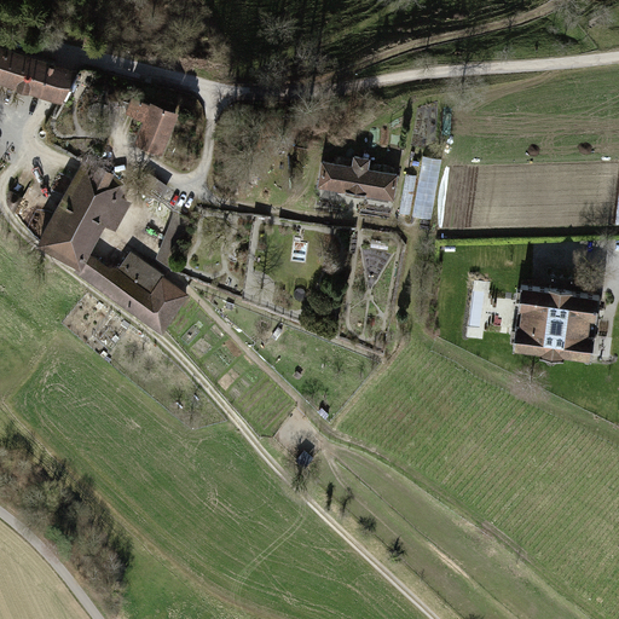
[(0,77),(59,98),(65,99),(77,70),(69,68),(0,44),(0,77)]
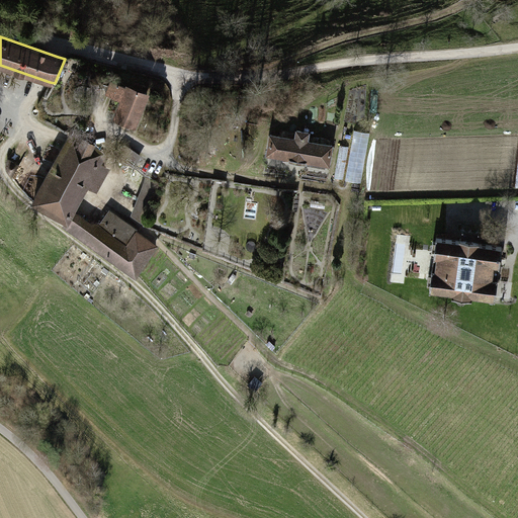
[(139,127),(152,95),(115,81),(110,96),(125,102),(118,120),(139,127)]
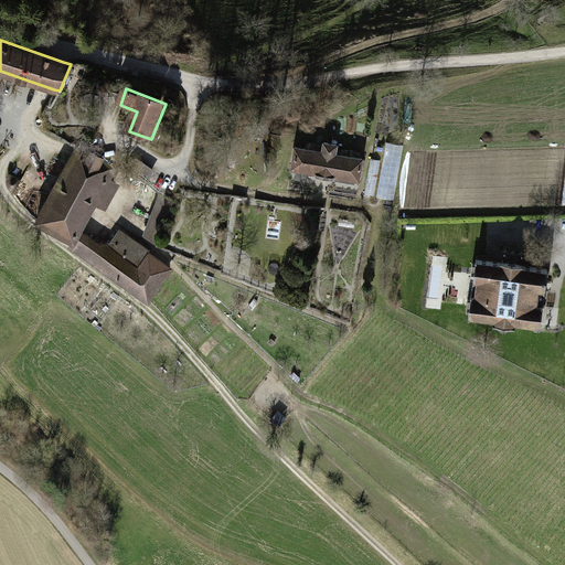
[(297,148),(294,169),(317,172),(317,174),(326,176),(333,177),(333,174),(358,179),(361,159),(337,155),(338,145),(324,142),(322,152),(297,148)]
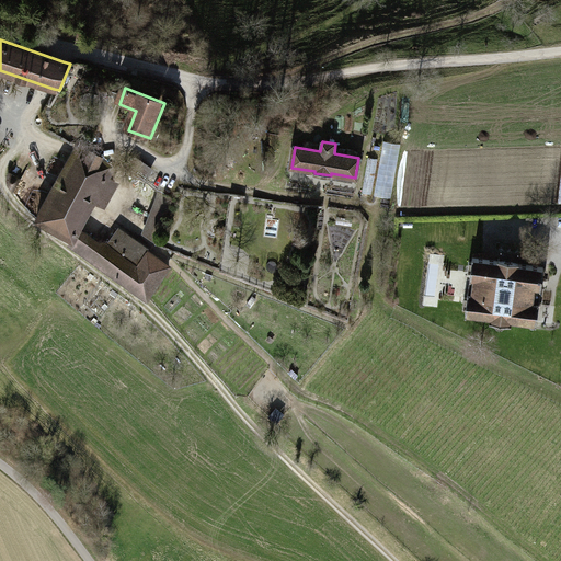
[(401,146),(386,144),(377,197),(392,199),(401,146)]
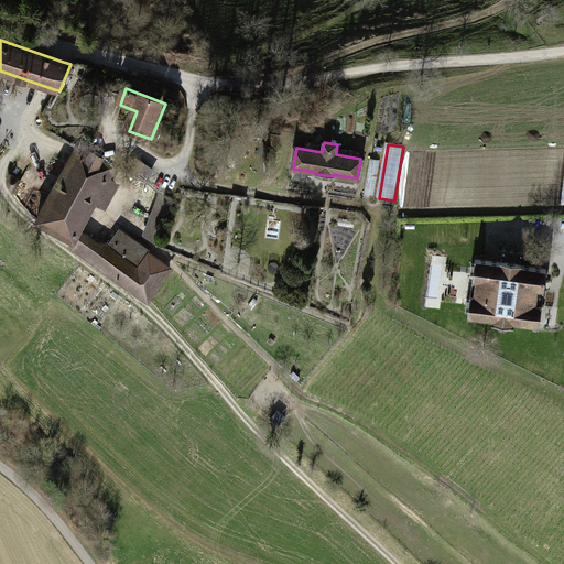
[(77,145),(38,219),(72,238),(73,238),(77,229),(94,201),(105,207),(111,195),(100,190),(102,185),(110,190),(115,181),(106,175),(112,164),(77,145)]
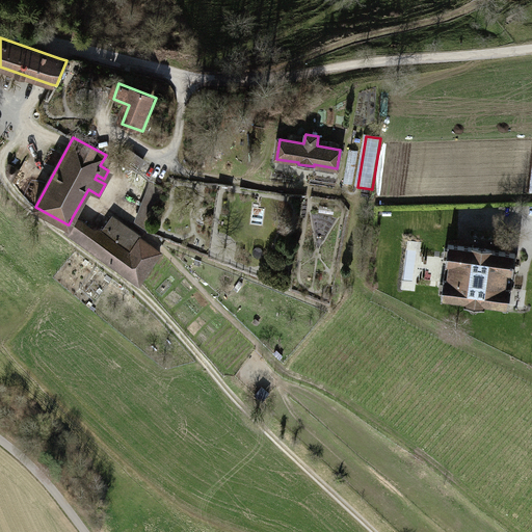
[(353,186),(360,153),(351,152),(345,184),(353,186)]
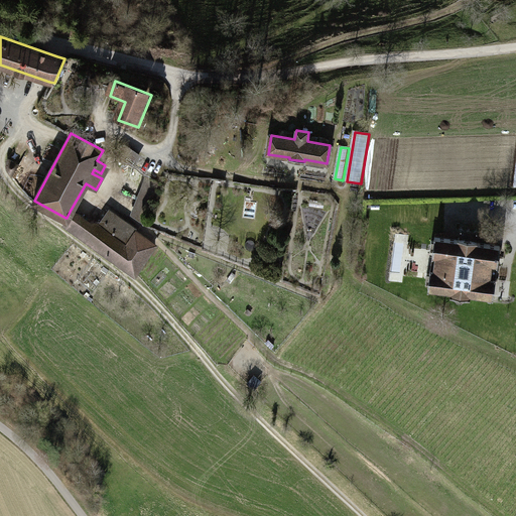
[(19,164),(8,159),(6,163),(6,168),(9,172),(13,175),(19,164)]
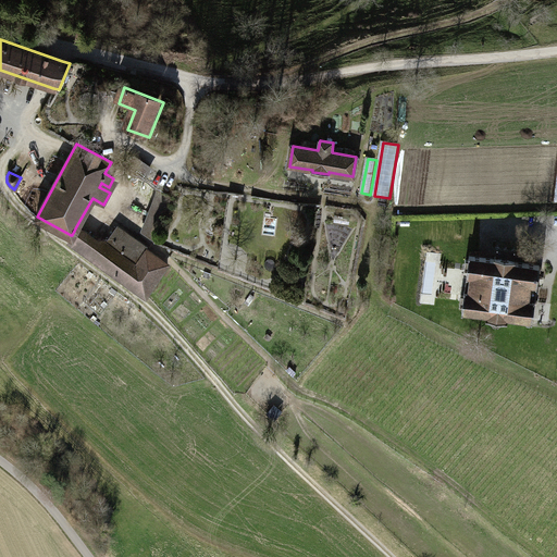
[(158,189),(134,175),(126,187),(152,202),(158,189)]
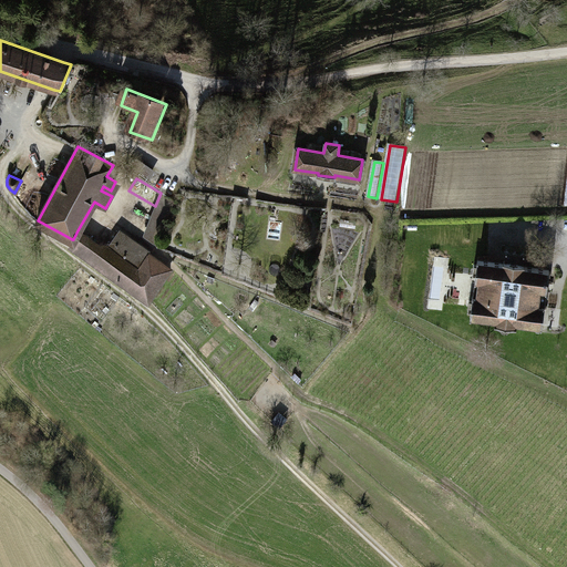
[(39,210),(45,192),(34,187),(28,207),(39,210)]
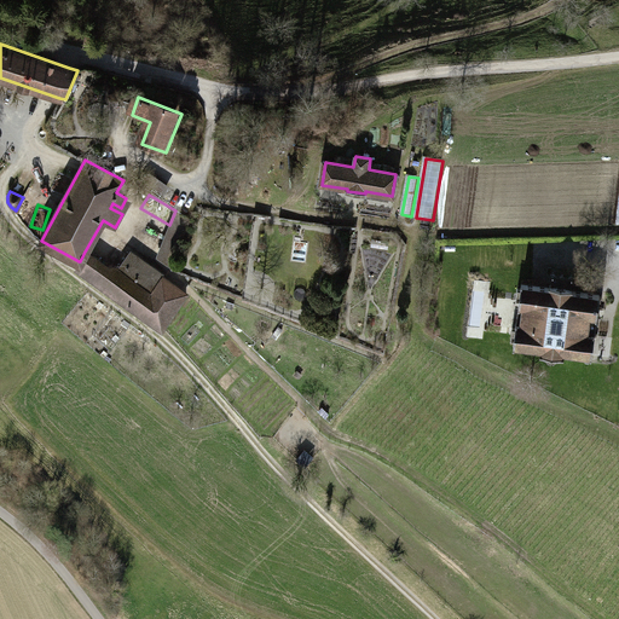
[(190,220),(175,210),(157,259),(171,267),(190,220)]
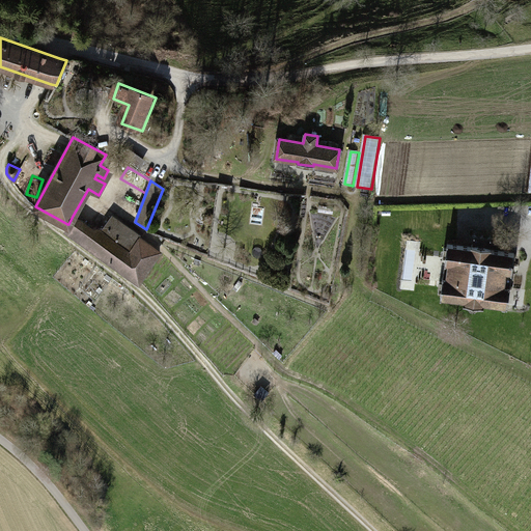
[(67,224),(65,229),(140,282),(162,252),(113,217),(103,230),(90,228),(73,216),(68,224),(67,224)]
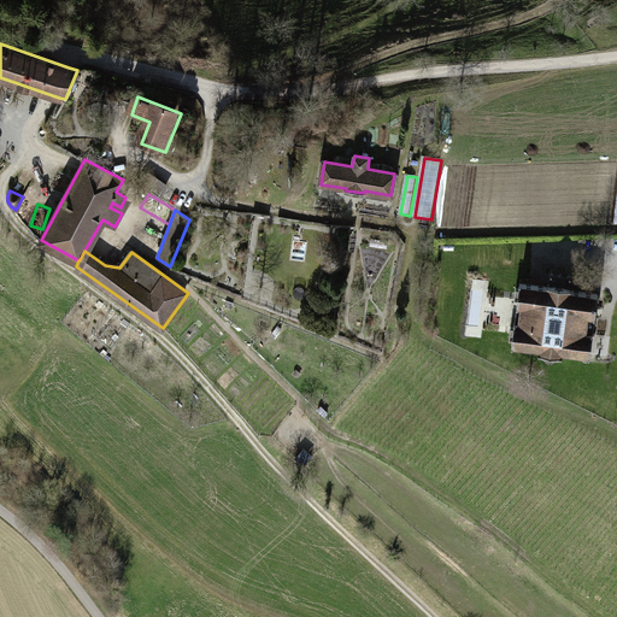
[(548,287),(521,283),(519,288),(516,287),(515,299),(518,300),(517,305),(522,305),(519,322),(515,322),(515,327),(511,327),(510,338),(512,339),(512,344),(540,347),(540,351),(544,352),(544,354),(547,359),(552,360),(557,357),(557,353),(562,354),(562,350),(591,354),(593,333),(586,331),(588,315),(595,316),(598,293),(570,289),(570,286),(550,283),(548,287)]
